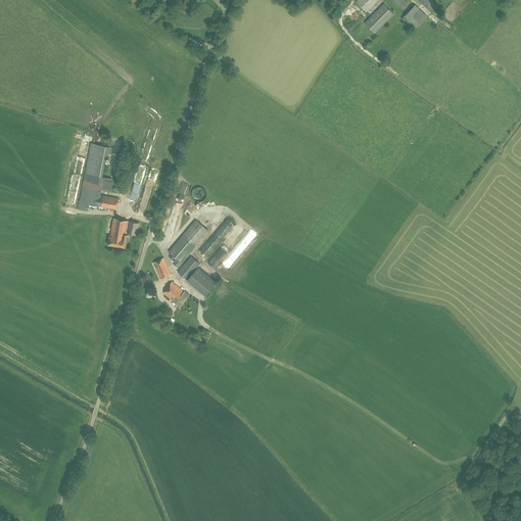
[(188,13),(197,0),(182,0),(178,6),(188,13)]
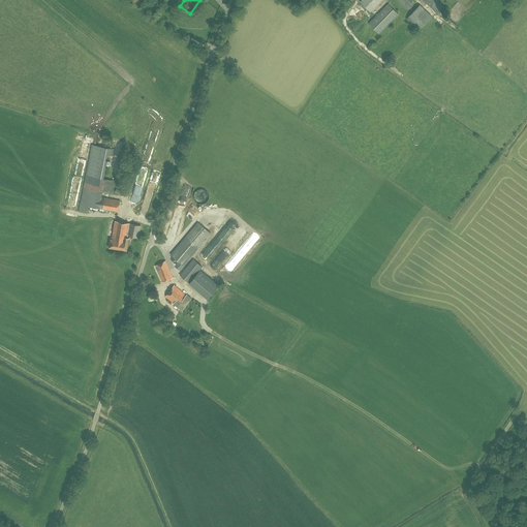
[(384,0),(358,0),(368,10),(377,0),(384,0)]
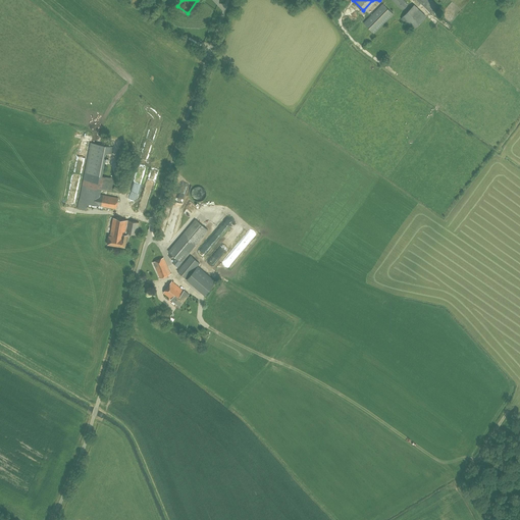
[(392,0),(401,8),(406,2),(404,0),(392,0)]
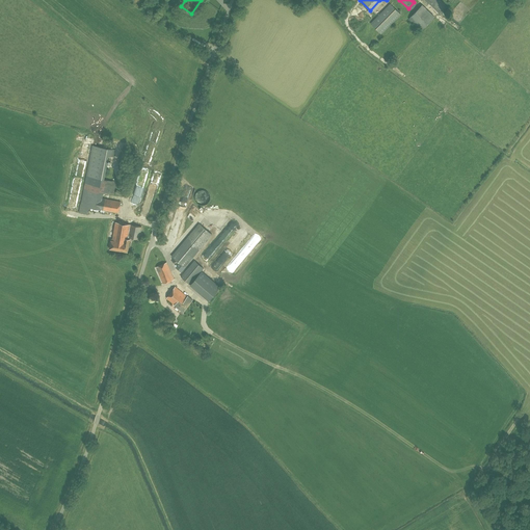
[(379,32),(398,12),(388,2),(369,22),(379,32)]
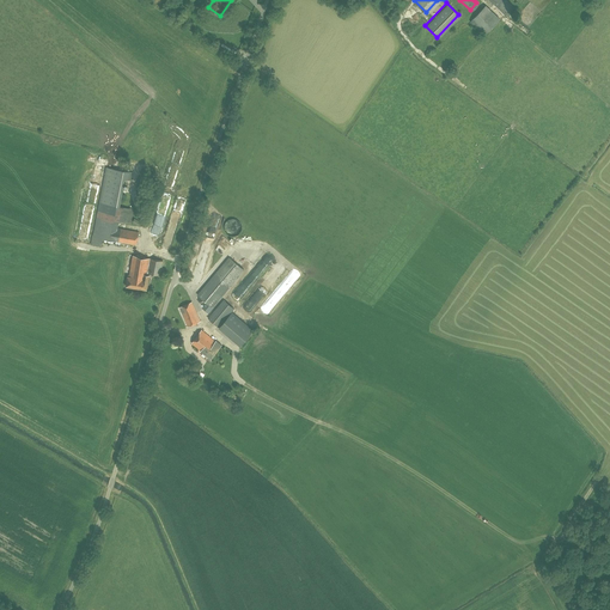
[(477,10),(468,19),(482,32),(492,23),(477,10)]
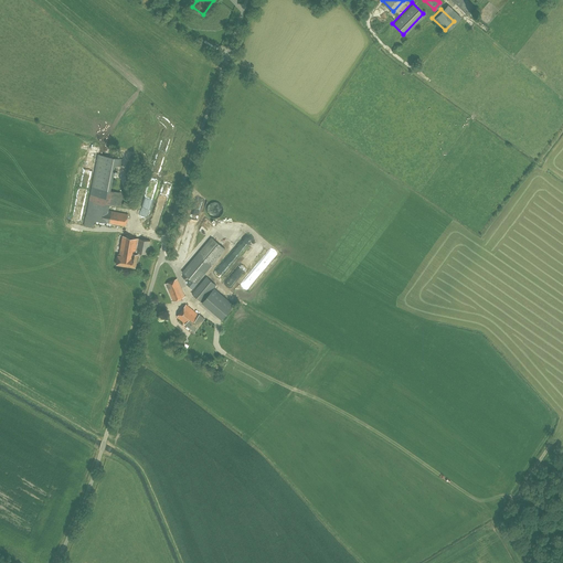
[(96,152),(92,176),(110,178),(114,163),(118,163),(120,157),(96,152)]
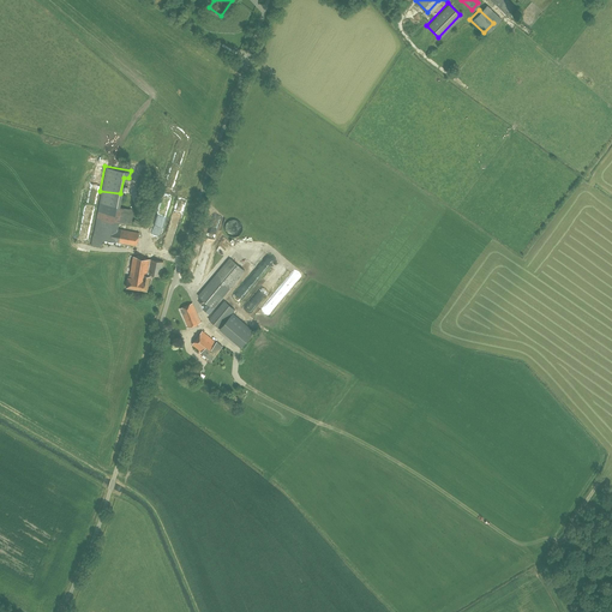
[(93,233),(101,235),(103,226),(114,226),(115,217),(119,203),(120,193),(100,191),(93,233)]
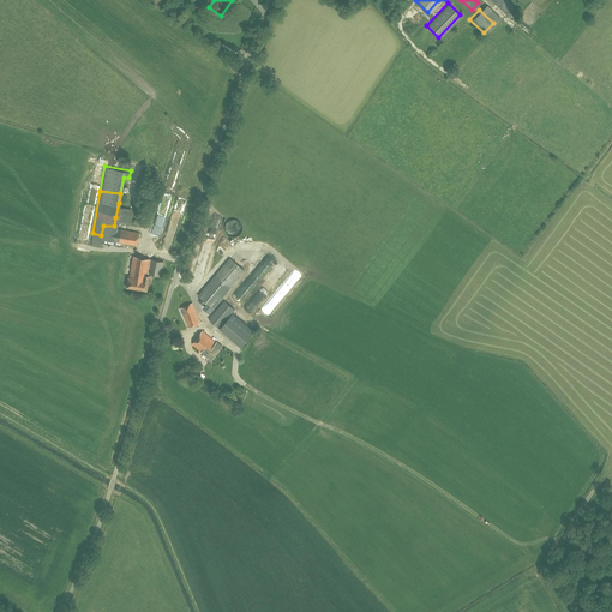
[(132,207),(119,203),(115,217),(130,221),(132,207)]
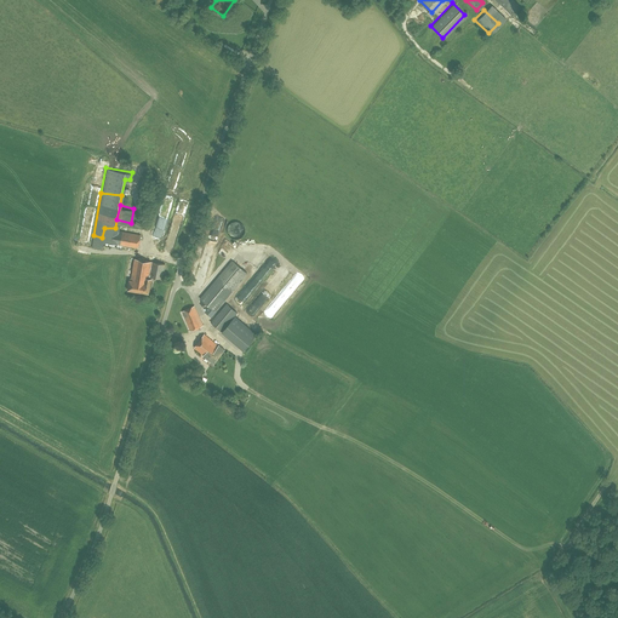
[(104,228),(102,240),(136,246),(138,233),(115,228),(104,228)]
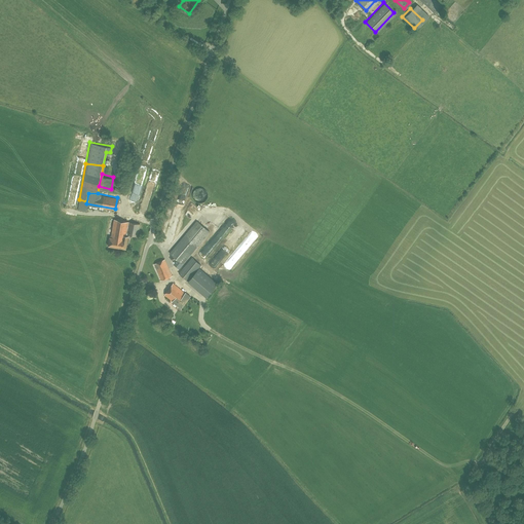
[(86,201),(79,199),(78,199),(76,208),(85,210),(86,201)]
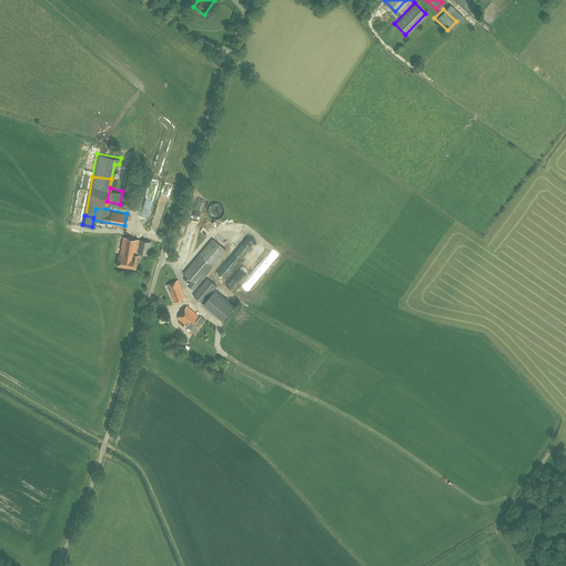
[(246,234),(241,243),(245,246),(251,238),(246,234)]
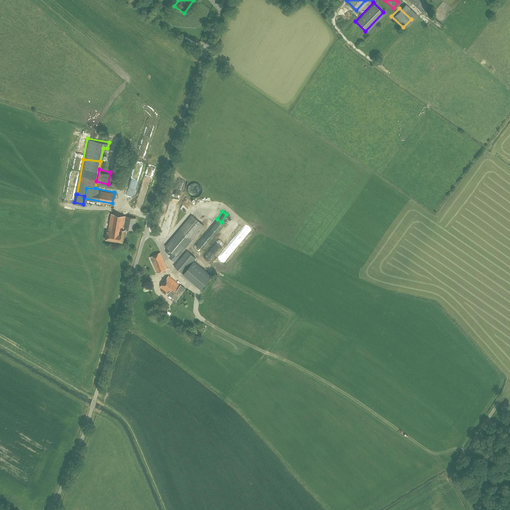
[(121,228),(121,226),(124,214),(109,212),(107,228),(105,228),(104,237),(121,240),(122,235),(123,236),(124,232),(122,232),(123,228),(121,228)]
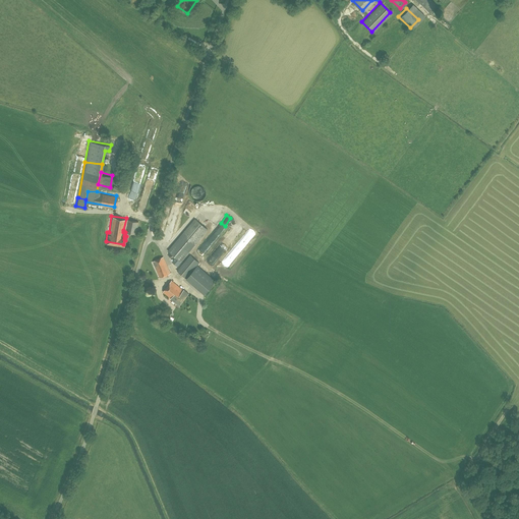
[(175,265),(194,242),(206,228),(193,217),(166,248),(176,257),(172,262),(175,265)]
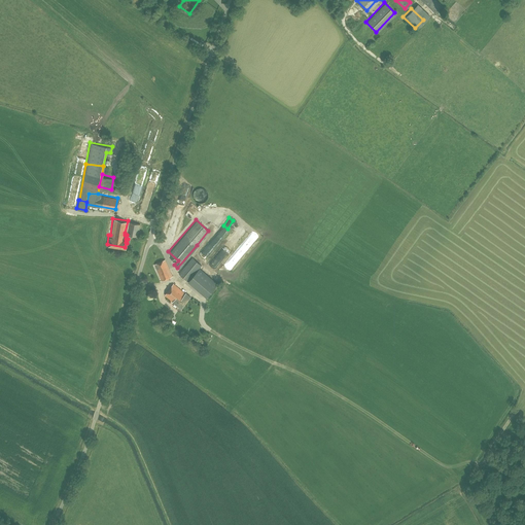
[(138,222),(128,220),(125,233),(136,235),(138,222)]
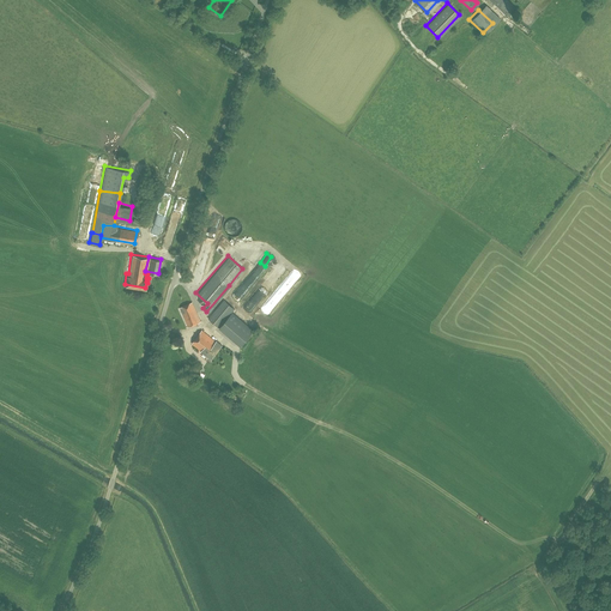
[(249,309),(277,282),(271,277),(244,303),(249,309)]
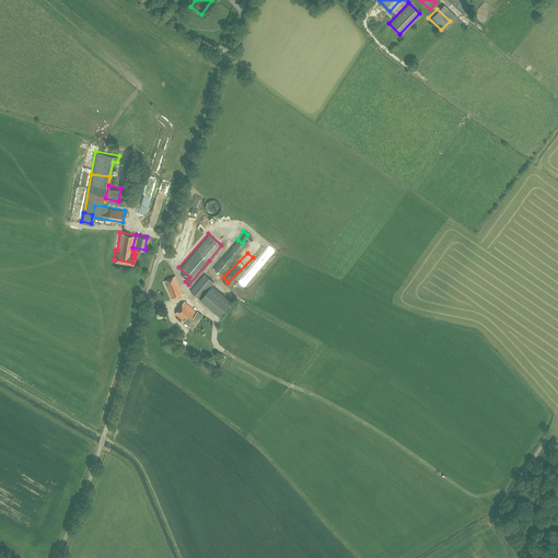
[(218,270),(228,262),(223,257),(214,266),(218,270)]
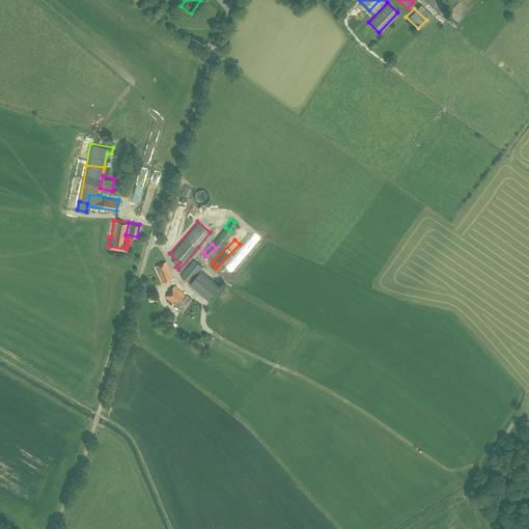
[(228,263),(232,269),(246,255),(242,251),(228,263)]
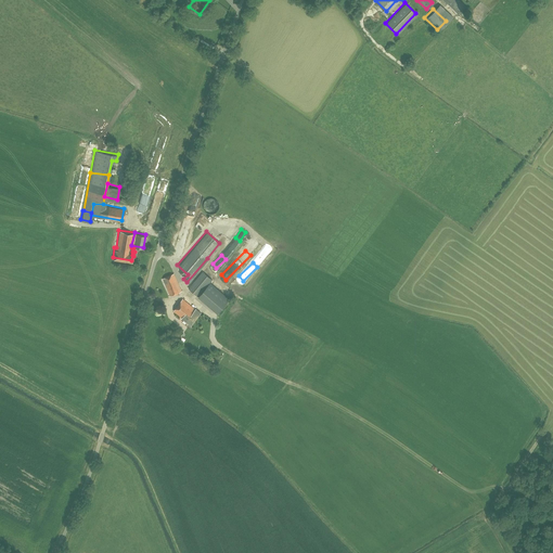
[(210,278),(201,269),(187,286),(196,295),(208,281),(210,278)]
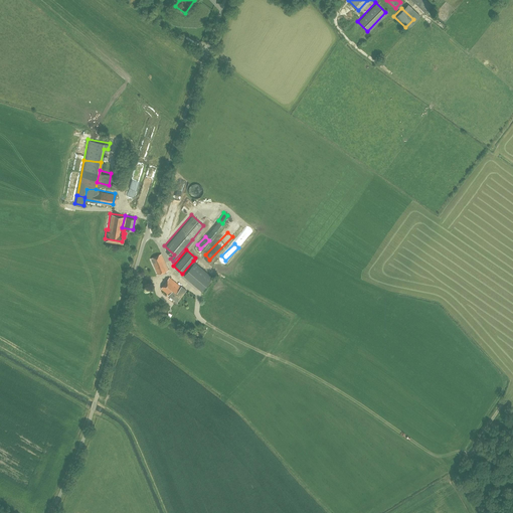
[(156,273),(166,269),(160,252),(150,257),(156,273)]
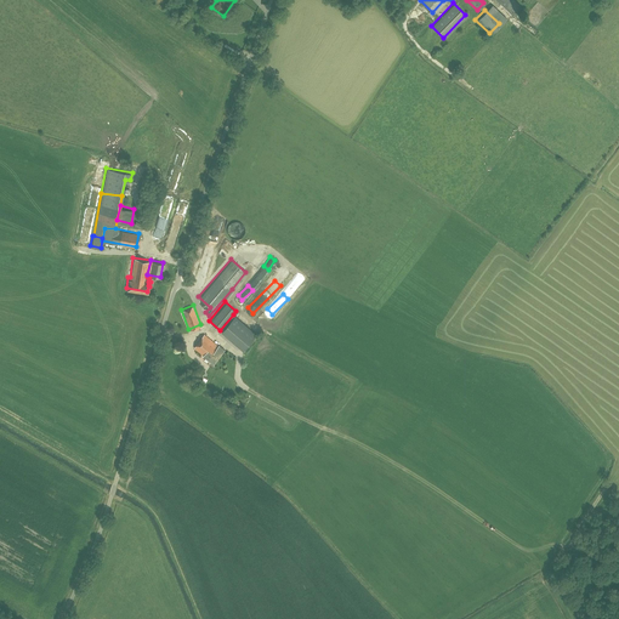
[(238,318),(233,314),(220,330),(225,334),(238,318)]
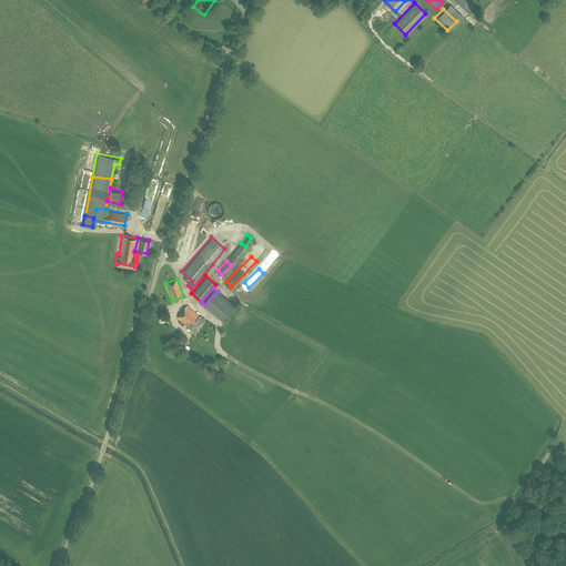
[(194,331),(204,317),(199,314),(198,314),(185,304),(175,316),(184,323),(194,331)]
